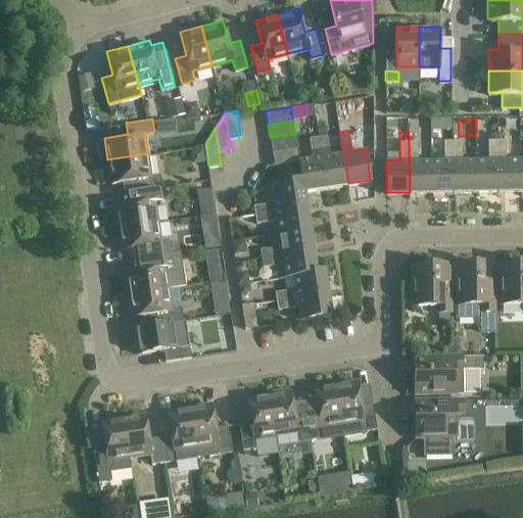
[(443,134),(443,139),(444,159),(431,159),(431,191),(454,191),(453,139),(453,133),(443,134)]
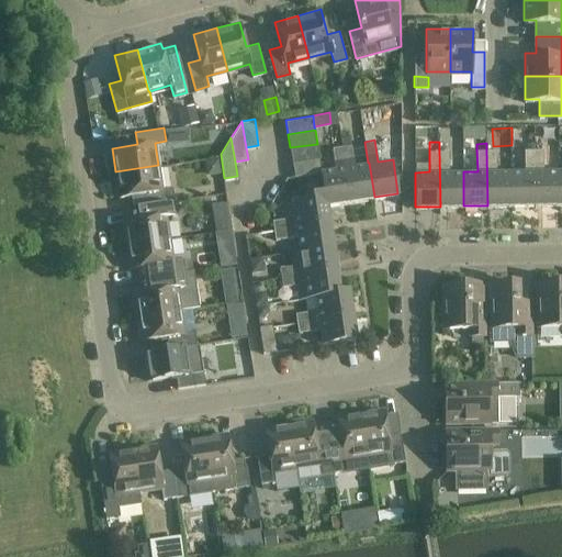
[(317,144),(290,147),(292,162),(319,157),(317,144)]
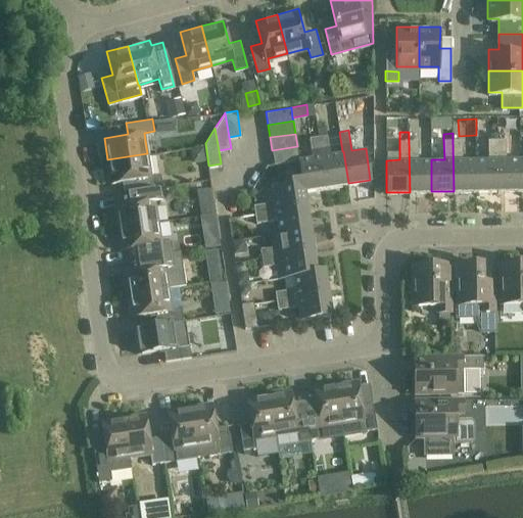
[(319,135),(326,187),(348,183),(343,151),(342,151),(330,153),(327,134),(319,135)]
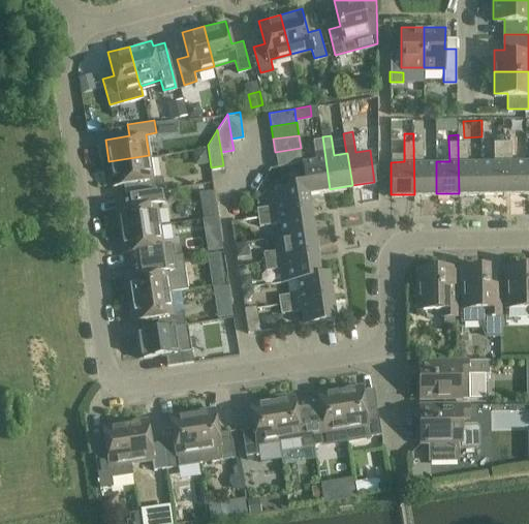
[(308,192),(330,189),(322,136),(313,137),(316,158),(302,160),(305,180),(306,180),(308,192)]
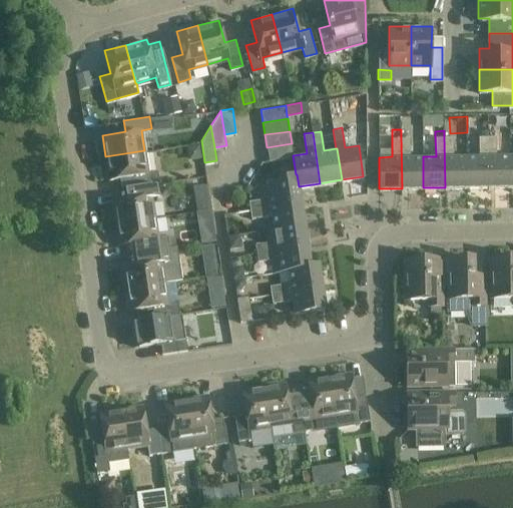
[(452,135),(444,136),(445,187),(466,186),(466,155),(453,155),(452,135)]
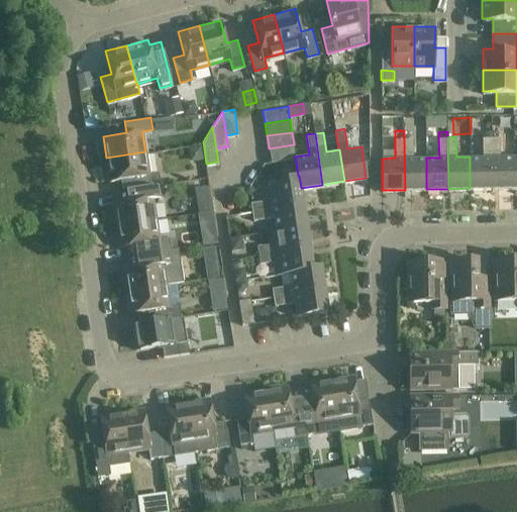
[(470,157),(470,188),(492,188),(491,136),(482,136),(483,157),(470,157)]
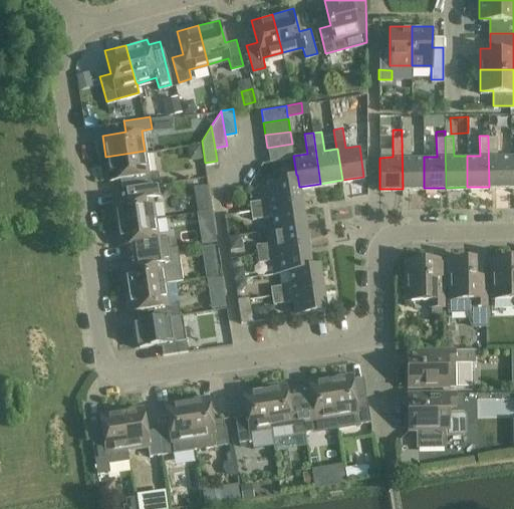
[(497,136),(488,136),(489,187),(510,187),(510,156),(497,156),(497,136)]
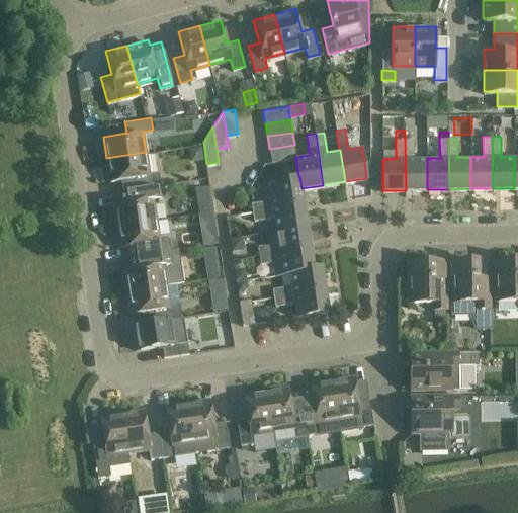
[(405,138),(406,190),(427,189),(427,158),(414,158),(413,138),(405,138)]
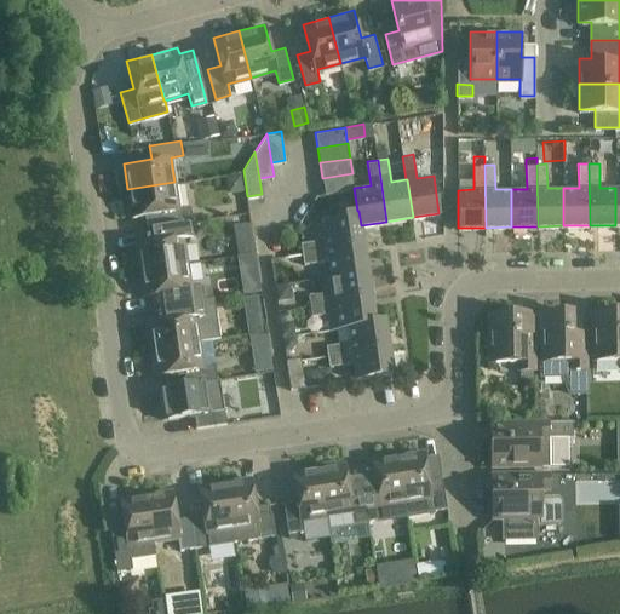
[(352,173),(322,178),(325,191),(354,188),(352,173)]
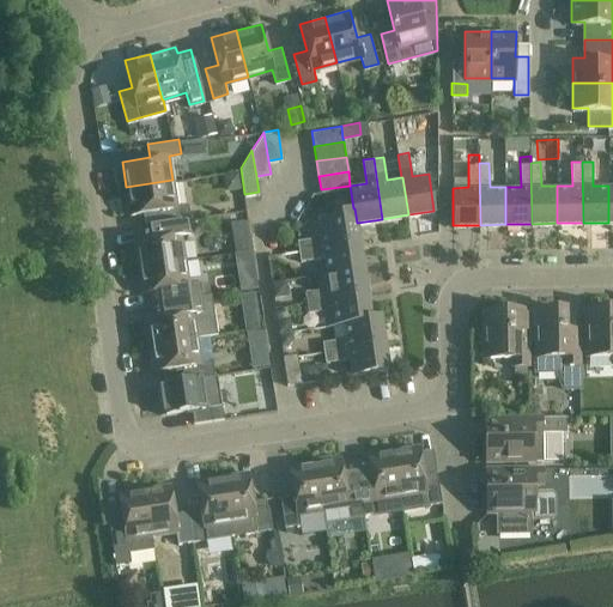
[(159,222),(190,217),(188,202),(176,204),(173,180),(126,187),(129,213),(157,208),(159,222)]
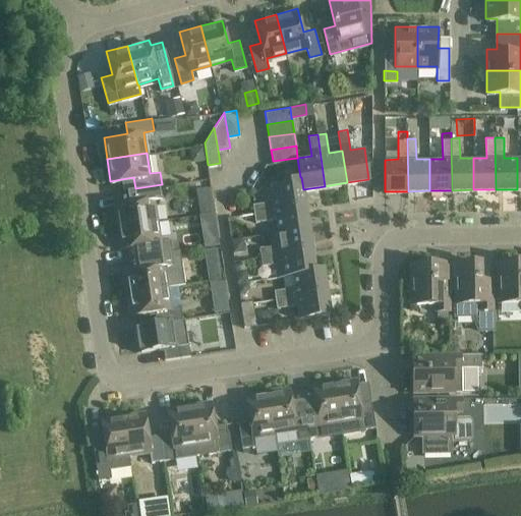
[(254,212),(305,204),(303,189),(301,177),(300,177),(289,178),(290,183),(264,187),(266,201),(253,203),(254,212)]
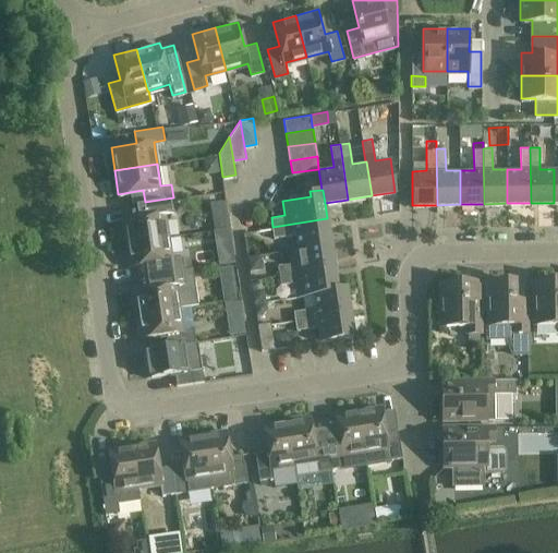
[(187,230),(199,228),(196,196),(184,199),(187,230)]
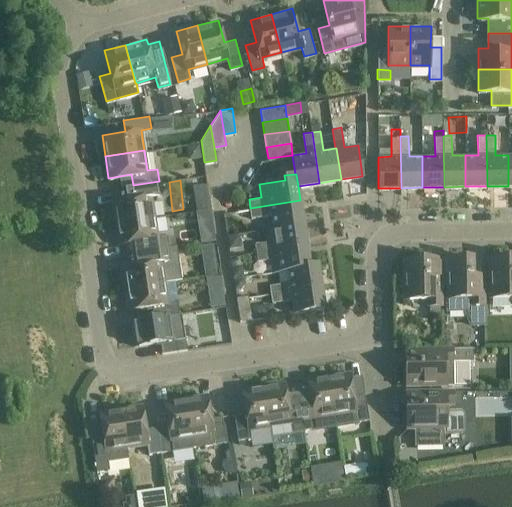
[(115,221),(154,215),(151,195),(161,193),(159,181),(133,185),(135,196),(112,200),(115,221)]
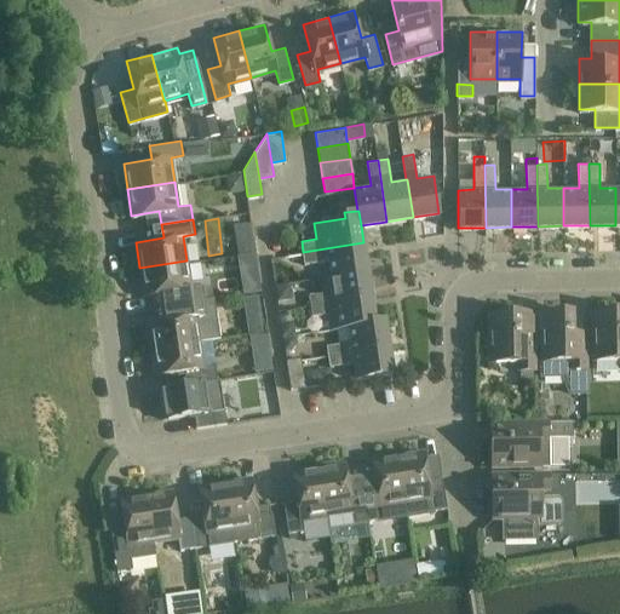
[(252,235),(236,237),(239,253),(254,251),(252,235)]
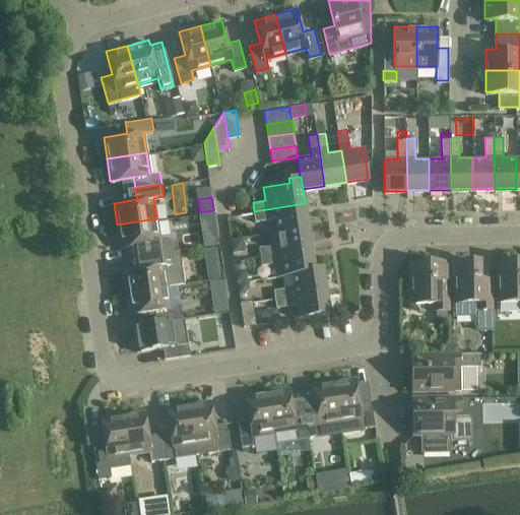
[(305,203),(254,211),(255,219),(275,216),(277,230),(309,224),(305,203)]
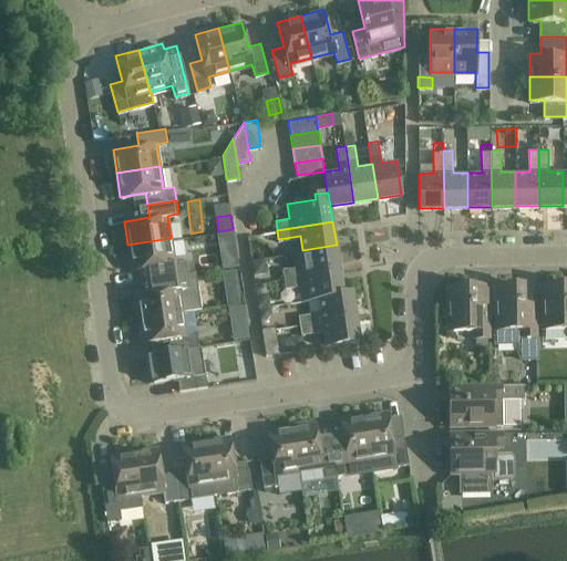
[(174,260),(171,238),(127,245),(131,269),(157,265),(158,277),(187,272),(185,260),(185,259),(174,260)]
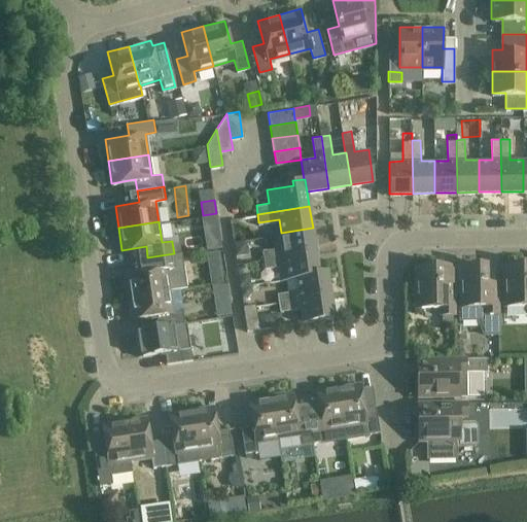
[(262,249),(264,257),(316,250),(313,228),(281,233),(272,234),(274,247),(262,249)]
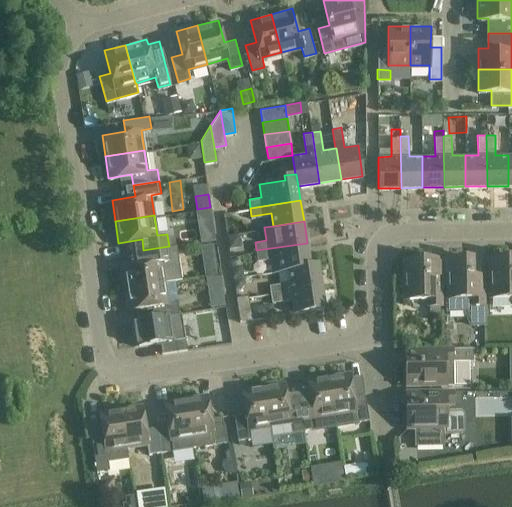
[(174,234),(167,235),(169,246),(176,245),(174,234)]
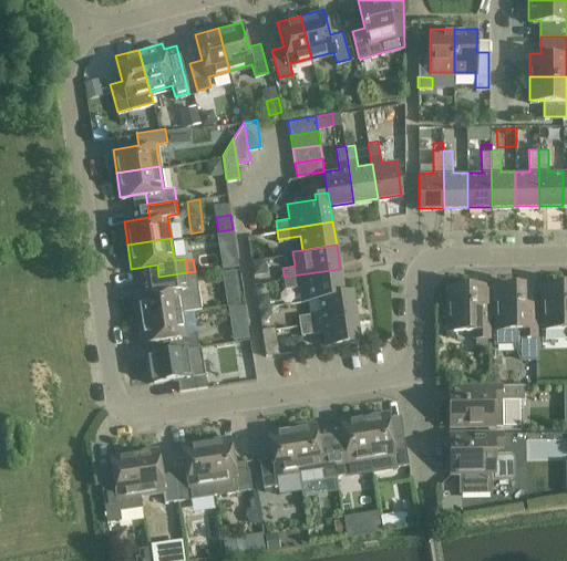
[(301,300),(319,297),(318,297),(343,292),(340,269),(284,277),(286,287),(299,284),(301,300)]
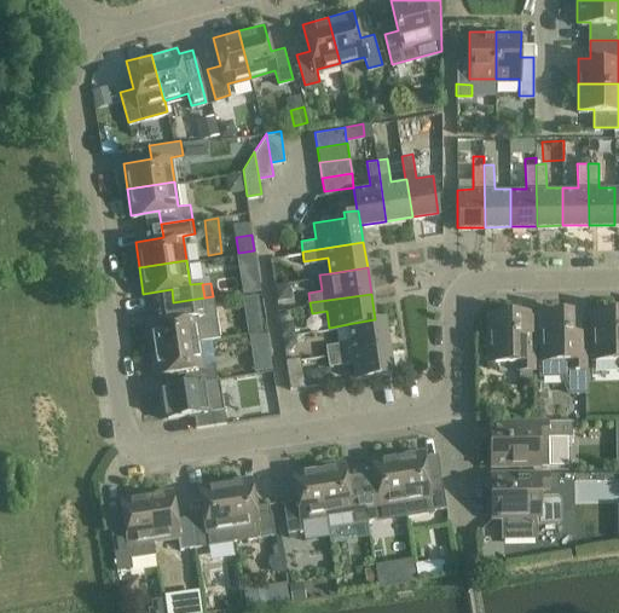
[(218,335),(212,298),(214,298),(213,296),(204,298),(173,302),(151,306),(152,319),(148,321),(151,346),(210,337),(219,336),(219,334),(218,335)]
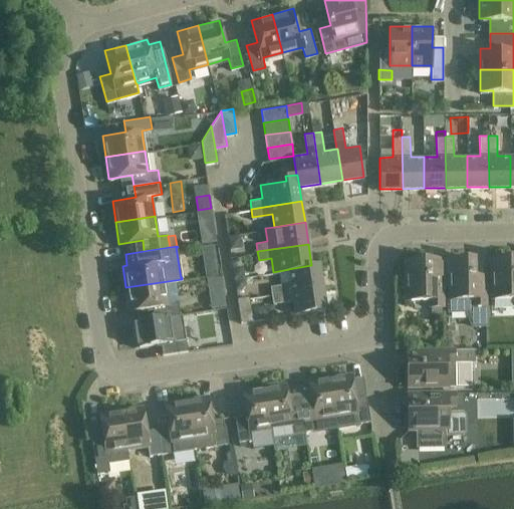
[(513,256),(491,257),(491,276),(491,296),(513,296),(513,256)]
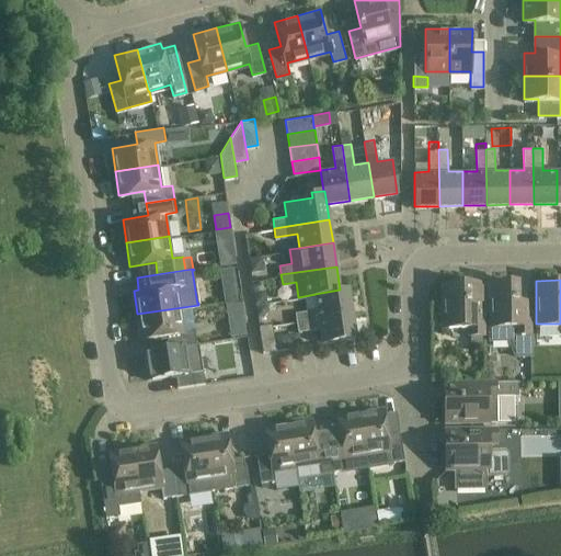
[(516,281),(489,281),(489,303),(490,325),(490,340),(510,339),(515,355),(530,354),(530,332),(529,299),(516,299),(516,281)]
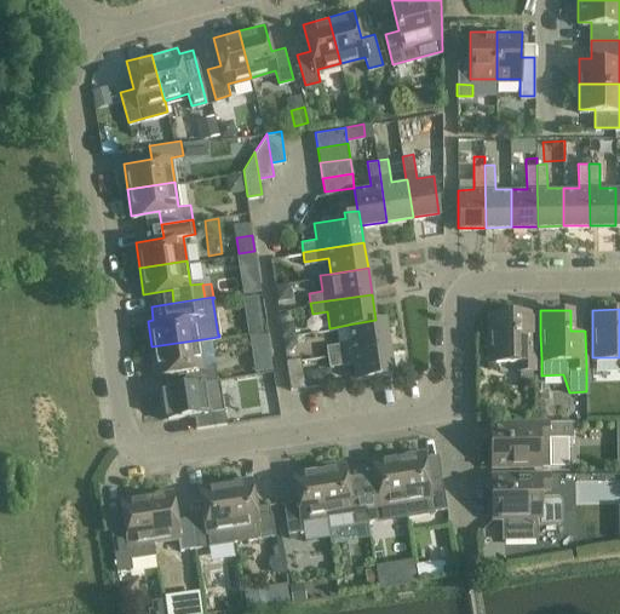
[(514,368),(518,368),(518,379),(533,379),(533,368),(534,368),(533,332),(518,332),(518,311),(488,311),(489,360),(514,360),(514,368)]
